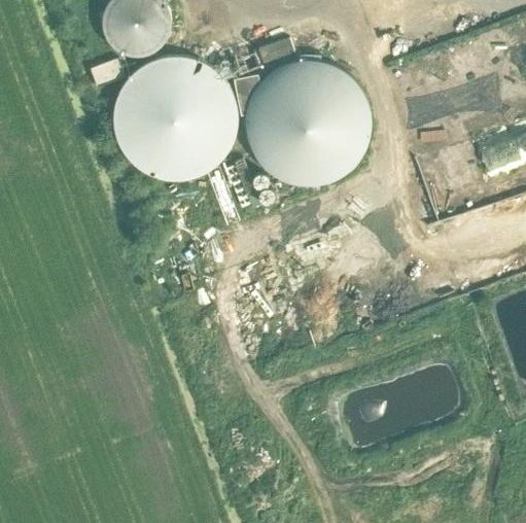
[(104,12),(102,24),(103,31),(105,38),(111,47),(116,51),(123,56),(130,58),(137,58),(148,56),(154,53),(161,48),(165,43),(169,36),(171,26),(170,14),(167,8),(163,2),(161,0),(111,0),(107,6),(104,12)]
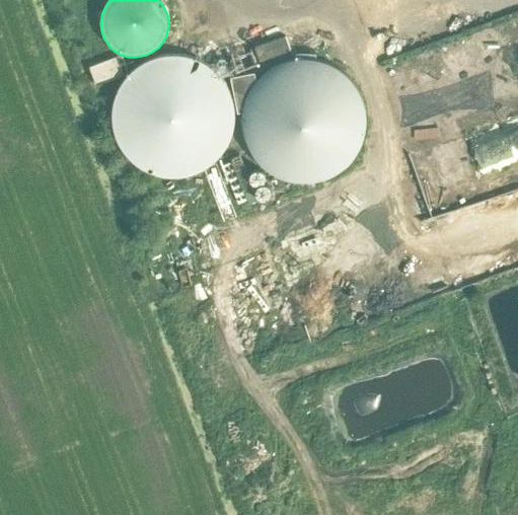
[(291,37),(236,55),(242,72),(296,54),(291,37)]
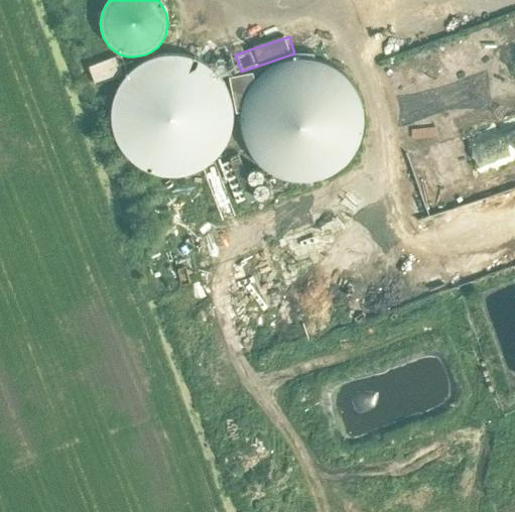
[(112,105),(111,117),(112,128),(115,140),(121,151),(128,159),(138,168),(149,174),(159,177),(171,178),(184,177),(197,173),(208,166),(216,159),(224,149),(229,138),(232,128),(233,115),(231,103),(228,93),(223,84),(215,74),(206,67),(195,60),(184,57),(171,56),(159,57),(149,60),(139,66),(129,74),(121,84),(115,95),(112,105)]
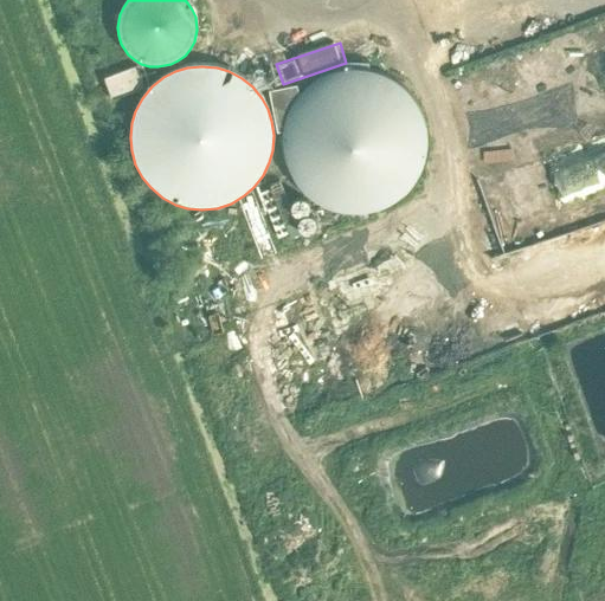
[(277,134),(283,133),(282,146),(284,157),(288,169),(294,181),(301,191),(310,199),(321,206),(332,211),(345,214),(356,214),(369,213),(381,209),(392,204),(403,195),(411,187),(418,176),(423,165),(425,153),(426,140),(425,128),(422,116),(416,104),(409,95),(399,85),(388,79),(377,73),(365,71),(353,70),(340,71),(328,75),(316,81),(307,88),(298,97),(296,88),(269,94),(277,134)]
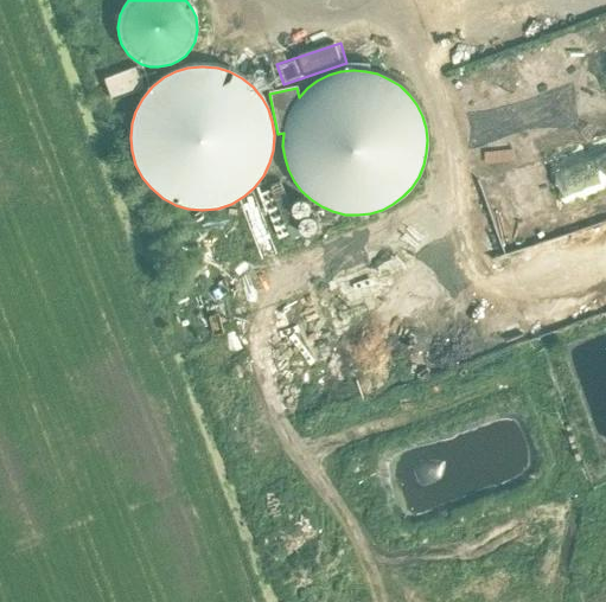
[(376,247),(324,261),(331,289),(369,280),(375,301),(402,295),(397,276),(384,280),(376,247)]
